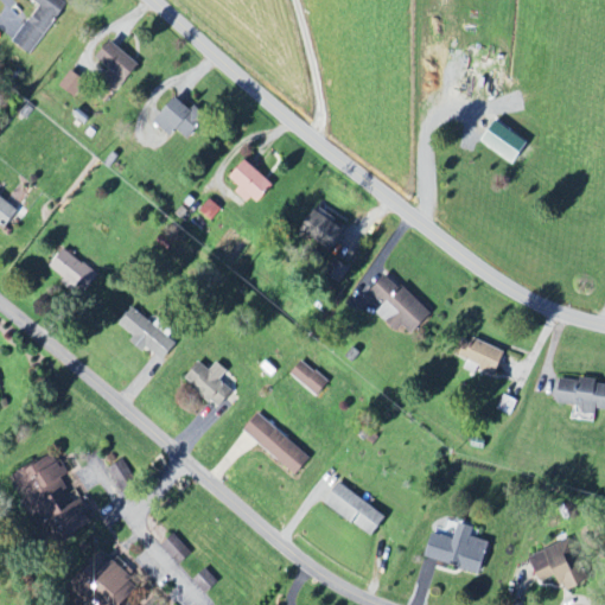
[(12,43),(30,55),(64,1),(62,0),(31,0),(37,4),(12,43)]
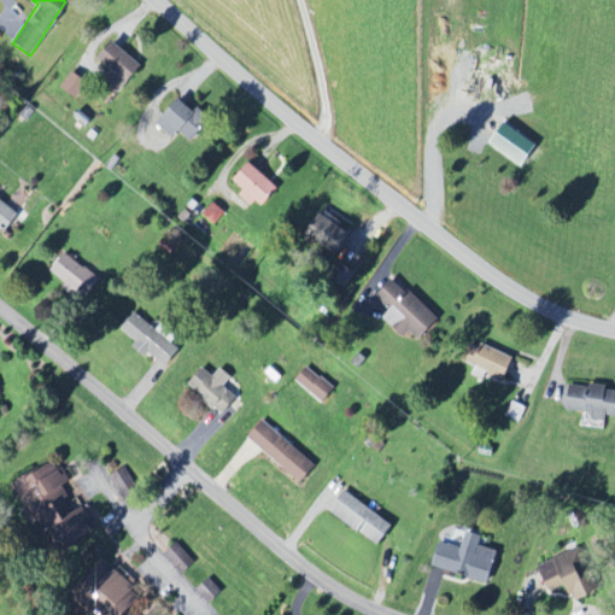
[(140,64),(111,41),(97,58),(127,81),(140,64)]
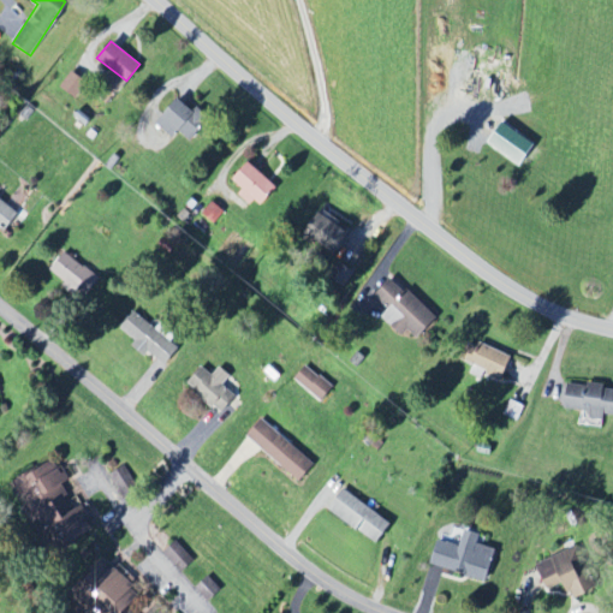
[(85,82),(70,70),(58,85),(72,97),(85,82)]
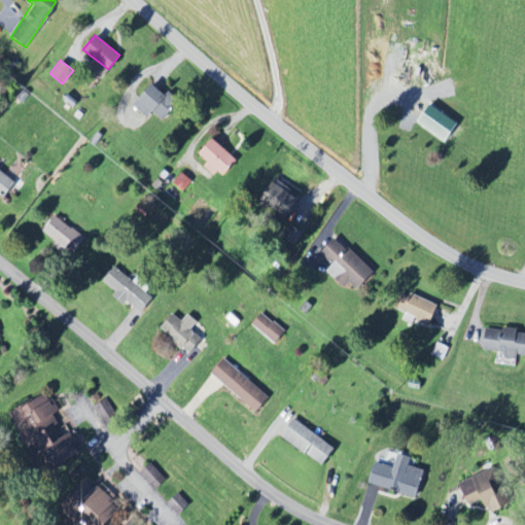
[(132,104),(146,117),(151,112),(161,119),(178,100),(168,91),(164,95),(151,83),(132,104)]
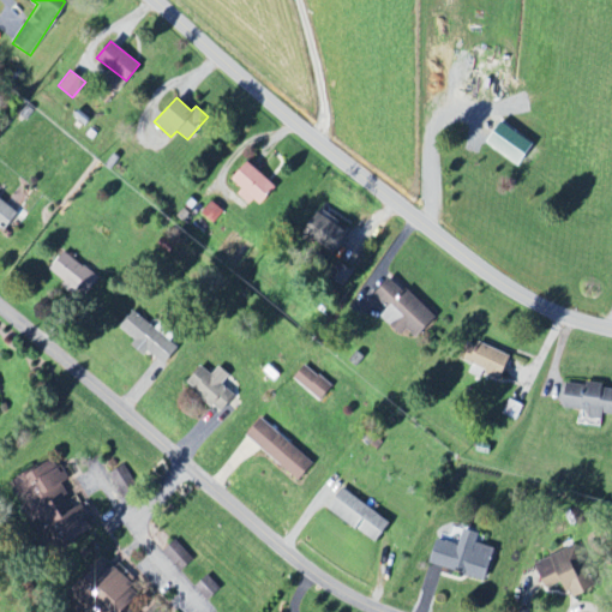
[(519,165),(533,143),(499,121),(485,143),(519,165)]
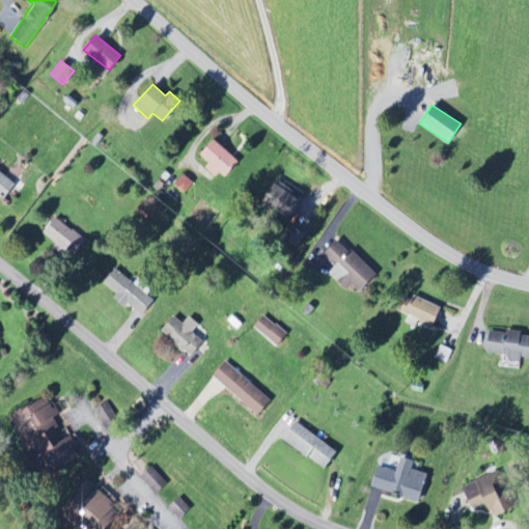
[(214,175),(219,171),(224,176),(238,162),(214,139),(200,154),(209,162),(204,167),(214,175)]
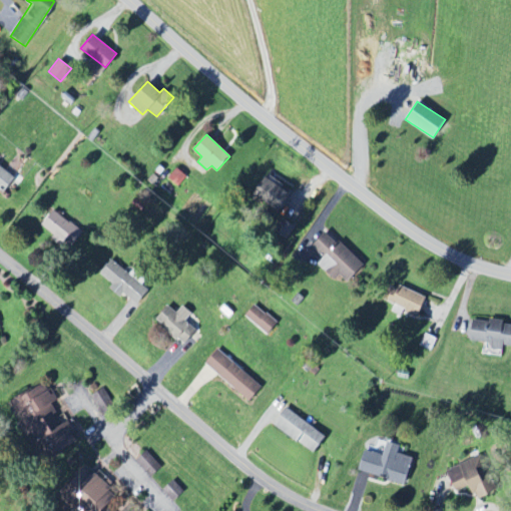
[(0,188),(4,191),(14,176),(0,166),(0,188)]
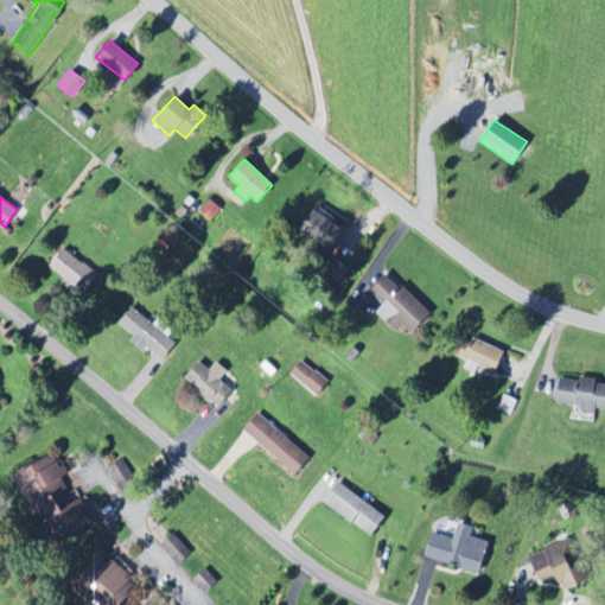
[(197,210),(209,220),(220,208),(208,198),(197,210)]
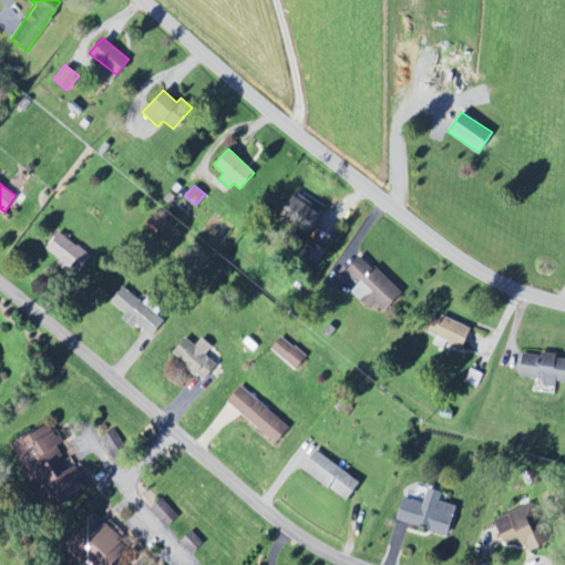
[(279,215),(308,234),(324,211),(295,191),(279,215)]
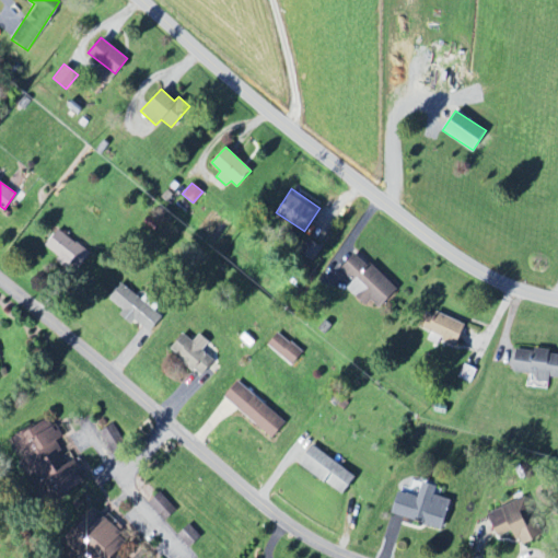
[(70,263),(77,268),(89,254),(57,228),(43,245),(58,257),(56,260),(66,269),(70,263)]
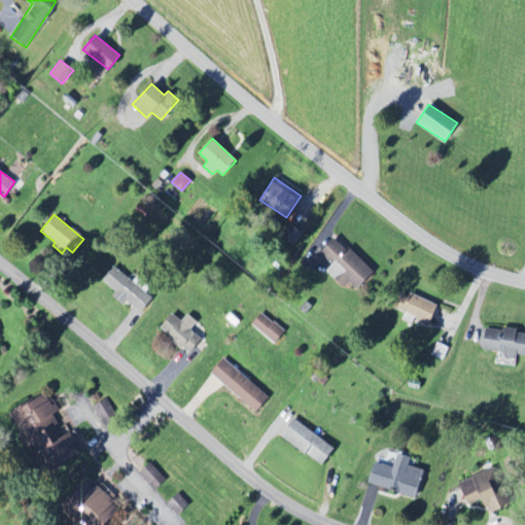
[(338,236),(320,252),(331,264),(325,270),(341,286),(346,280),(355,289),(374,273),(338,236)]
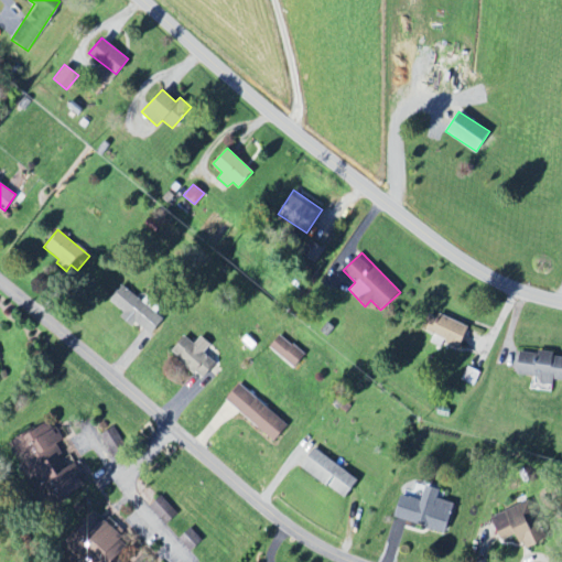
[(152,333),(163,315),(118,288),(107,305),(152,333)]
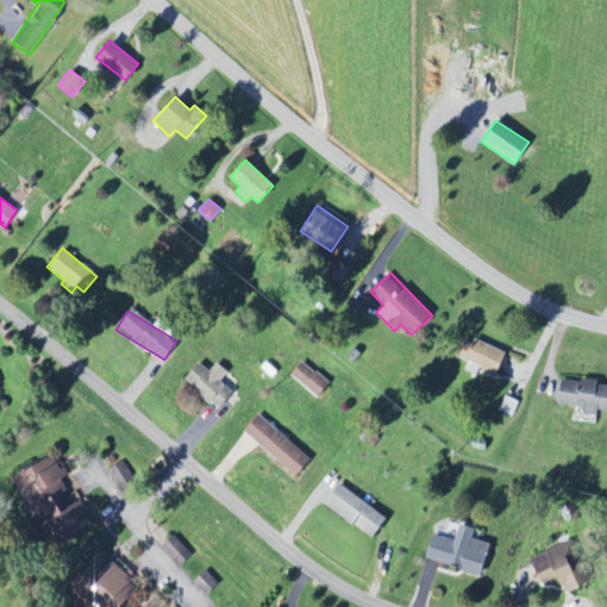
[(460,338),(454,355),(467,360),(462,369),(475,374),(479,367),(496,374),(505,351),(473,338),(470,343),(460,338)]
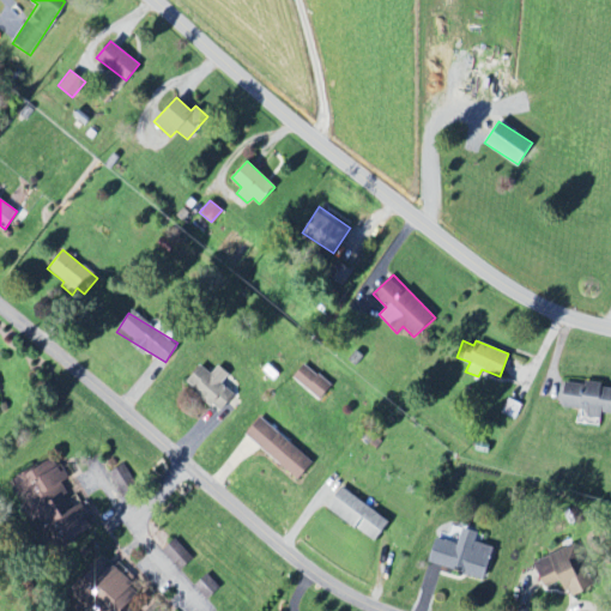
[(319,399),(330,386),(302,362),(291,376),(319,399)]
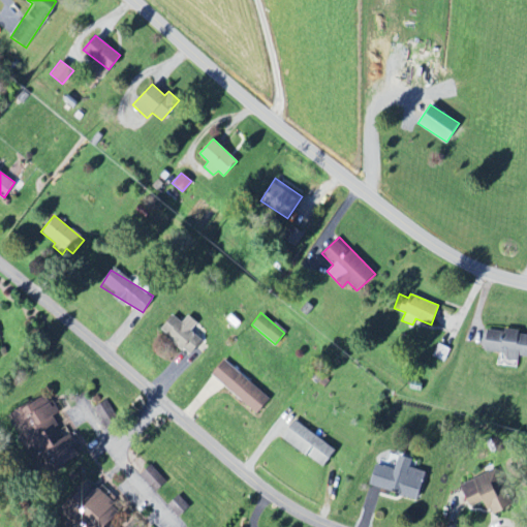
[(189,354),(202,340),(190,330),(197,322),(187,314),(181,321),(172,314),(159,328),(189,354)]
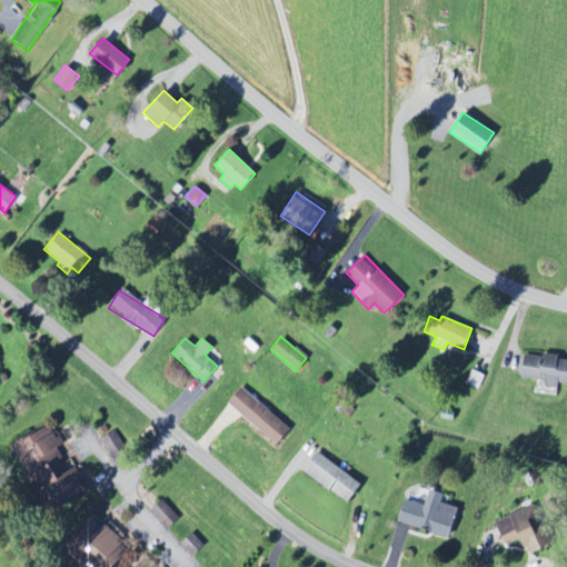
[(566,358),(558,358),(558,356),(524,351),(520,376),(547,379),(545,393),(555,394),(557,381),(566,383),(566,358)]
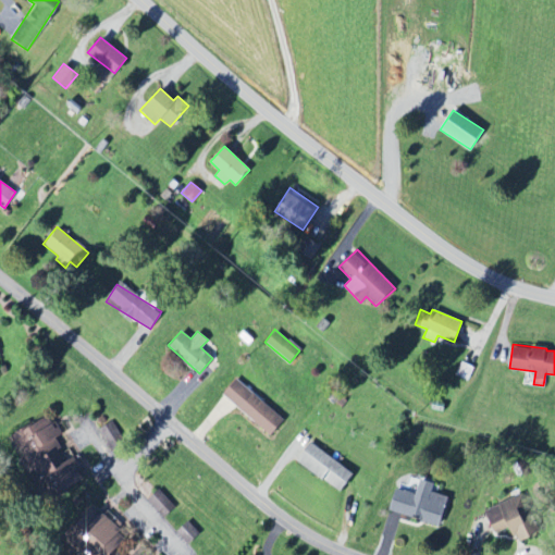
[(221,395),(271,434),(283,418),(234,379),(221,395)]
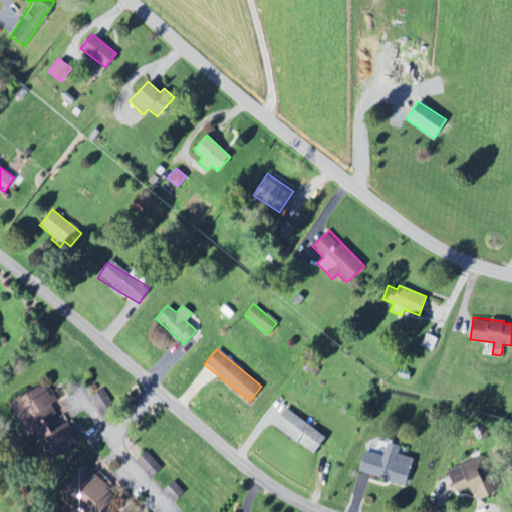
[(9,401),(39,460),(77,441),(66,421),(60,424),(50,403),(54,402),(44,382),(9,401)]
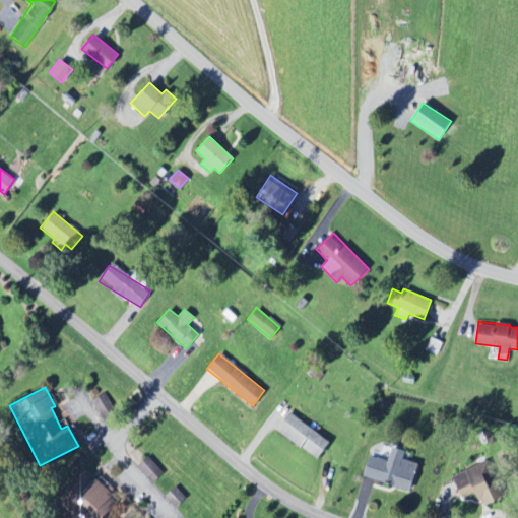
[(103,419),(116,412),(104,392),(90,399),(103,419)]
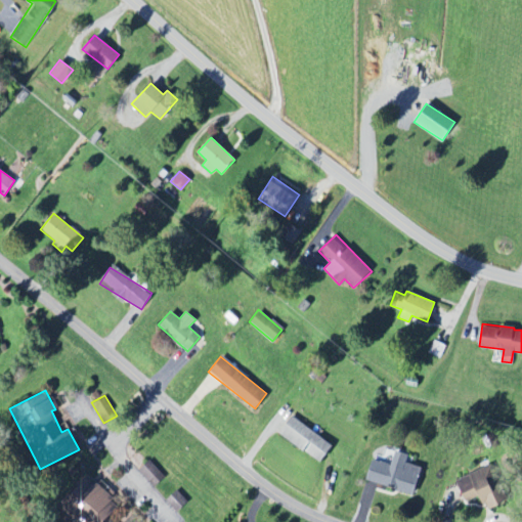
[(277,435),(321,461),(333,442),(289,417),(277,435)]
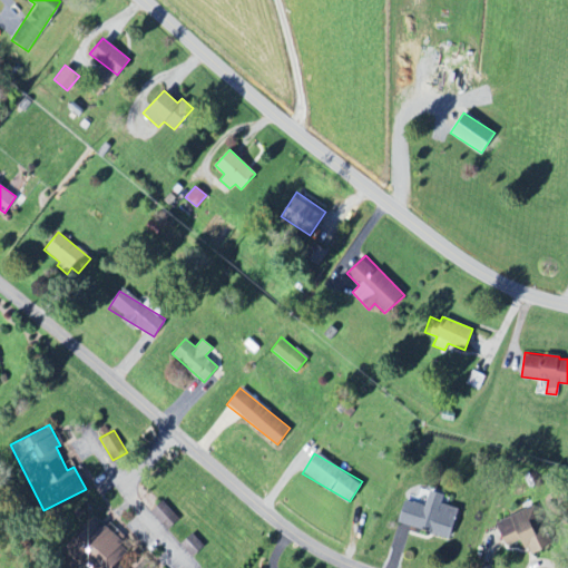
[(398,524),(450,537),(458,507),(441,503),(443,493),(429,489),(424,506),(403,500),(398,524)]
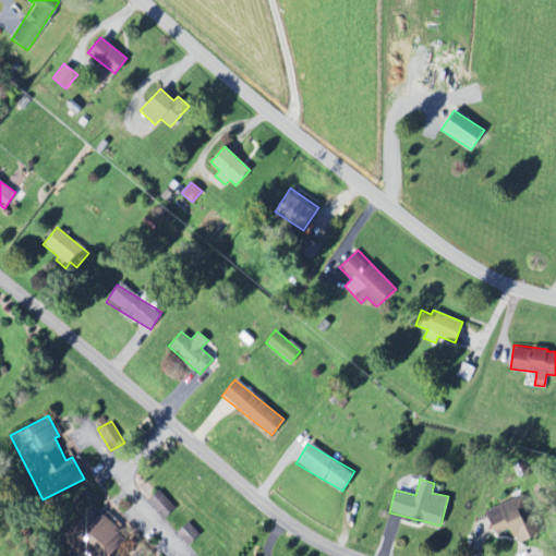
[(174,507),(157,488),(146,499),(164,518),(174,507)]
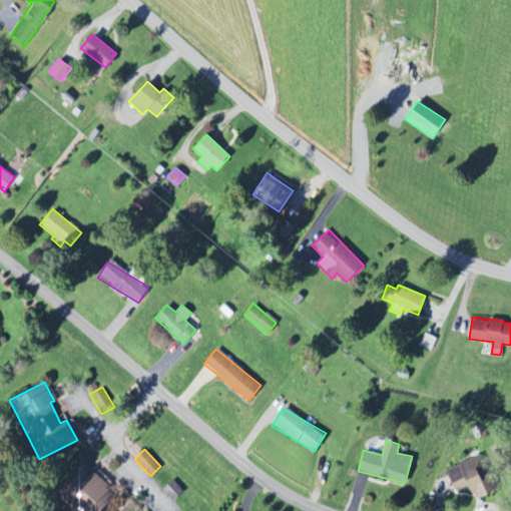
[(447,467),(453,490),(470,485),(474,498),(494,492),(483,456),(447,467)]
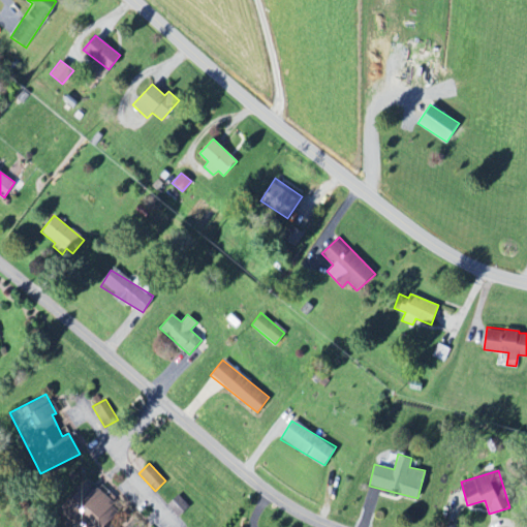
[(112,526),(107,523),(120,508),(95,486),(91,490),(85,485),(73,497),(83,505),(66,524),(68,526),(112,526)]
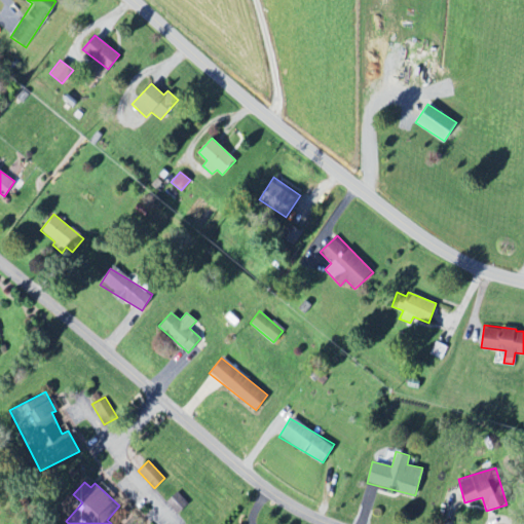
[(165,501),(178,513),(188,502),(176,491),(165,501)]
